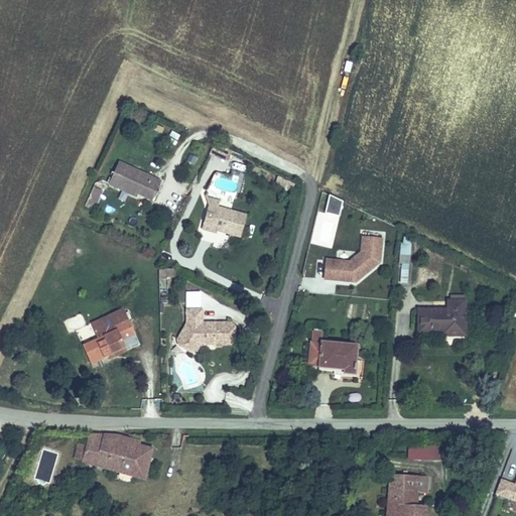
[(198,158),(190,154),(186,161),(194,164),(198,158)]
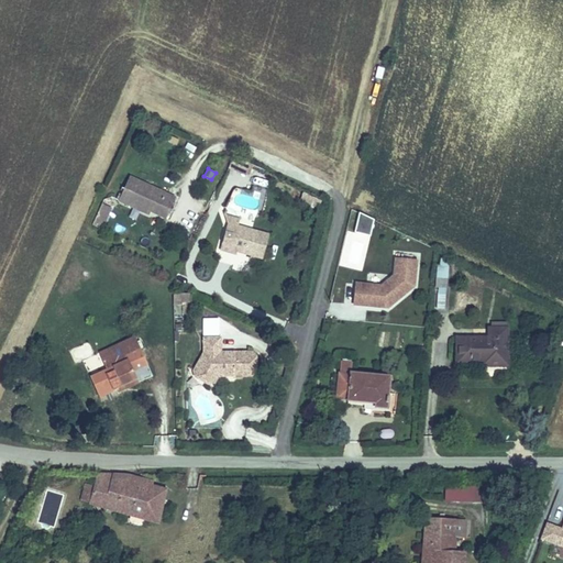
[(177,197),(131,176),(120,202),(134,209),(135,206),(151,212),(167,220),(177,197)]
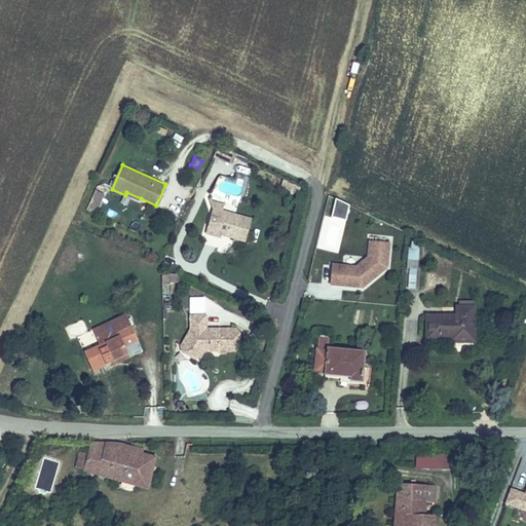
[(96,191),(89,203),(98,208),(104,195),(96,191)]
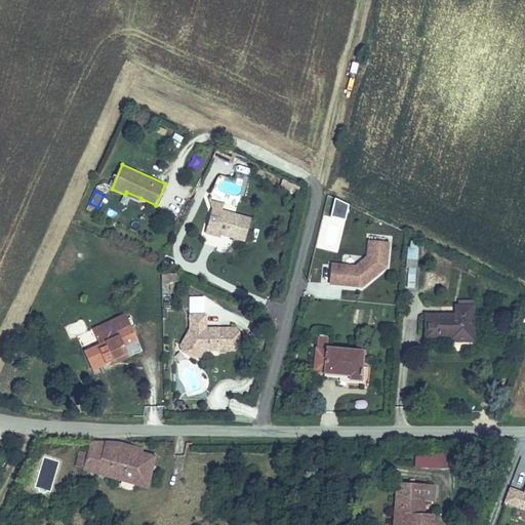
[(126,192),(125,195),(139,201),(140,198),(126,192)]
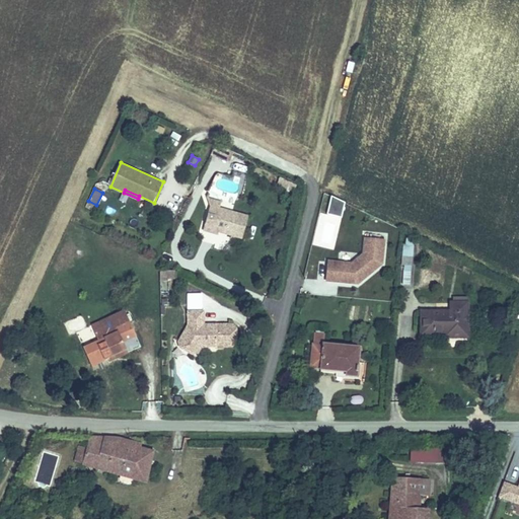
[(344,204),(329,197),(324,215),(341,219),(344,204)]
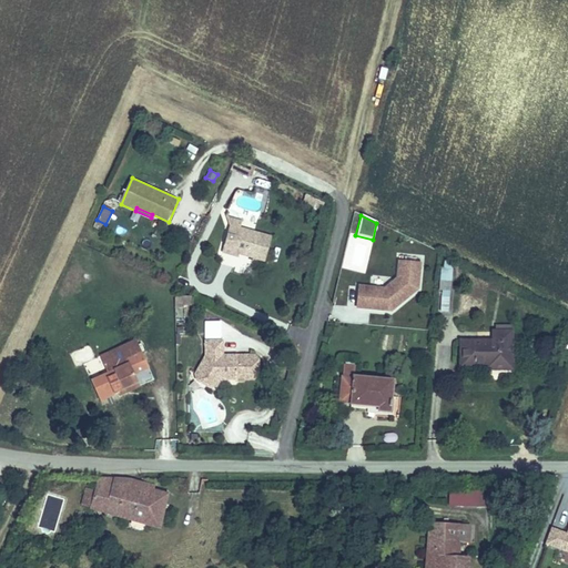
[(230,226),(241,229),(241,227),(242,221),(227,216),(230,226)]
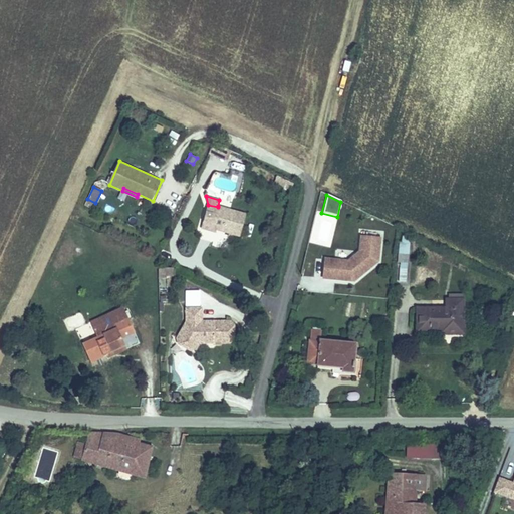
[(95,203),(87,199),(84,205),(92,209),(95,203)]
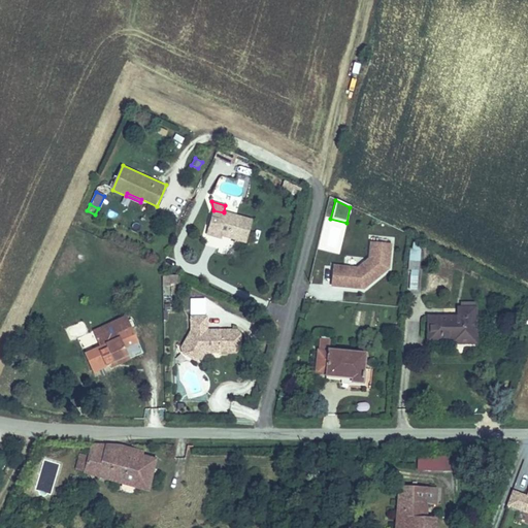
[(224,212),(213,210),(206,235),(223,239),(223,237),(248,243),(254,220),(224,211),(224,212)]
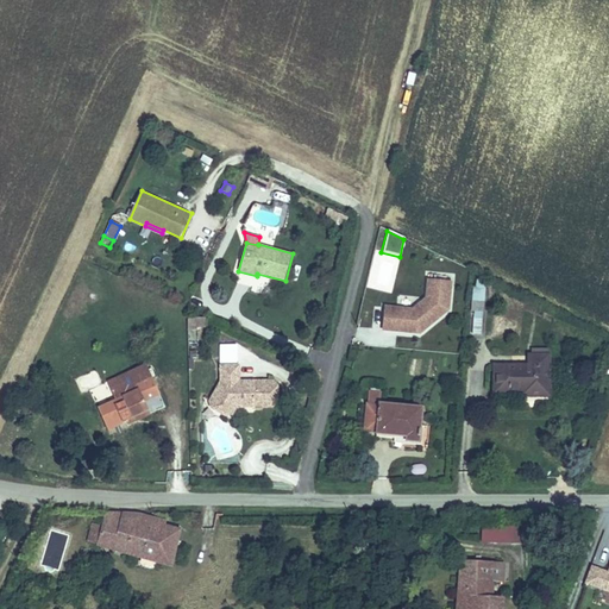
[(410,308),(382,306),(381,332),(419,336),(449,311),(451,282),(426,280),(424,297),(410,308)]
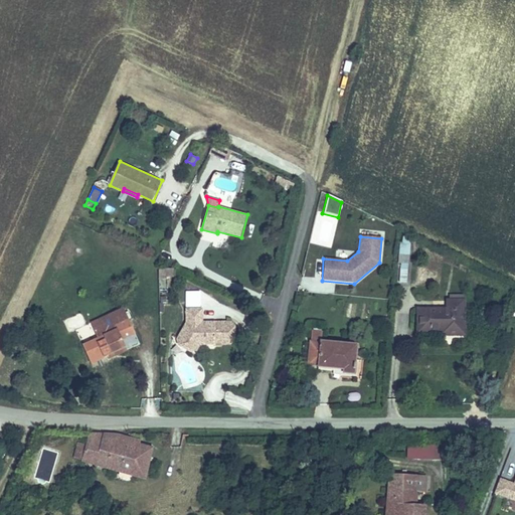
[(399,243),(397,264),(400,264),(398,283),(406,284),(407,265),(409,243),(408,243),(410,238),(402,236),(401,243),(399,243)]
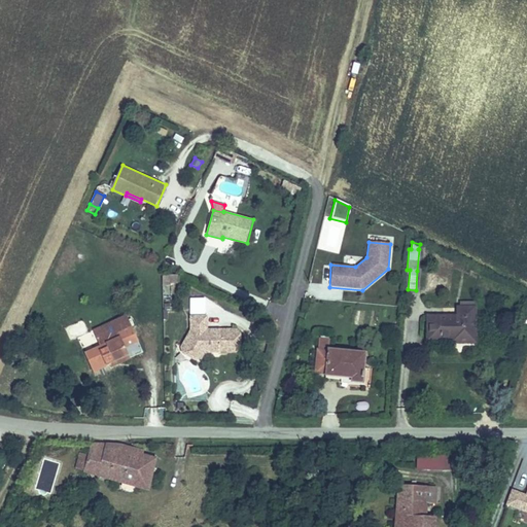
[(180,275),(163,275),(163,285),(171,285),(171,284),(180,284),(180,275)]
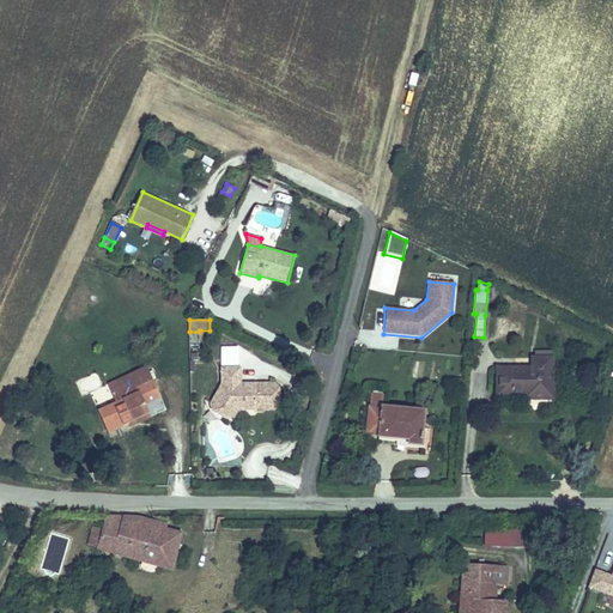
[(495,366),(495,398),(522,398),(522,402),(553,401),(553,357),(551,357),(551,351),(534,351),(533,357),(529,357),(529,366),(495,366)]
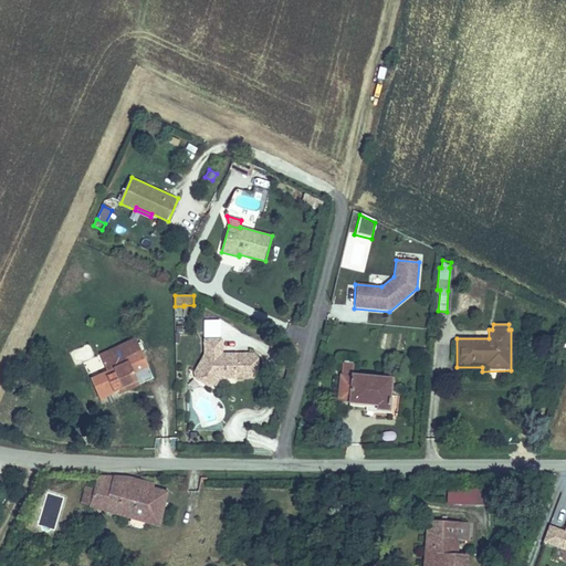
[(91,379),(102,401),(119,392),(117,388),(136,379),(135,375),(150,368),(135,338),(100,355),(107,373),(91,379)]
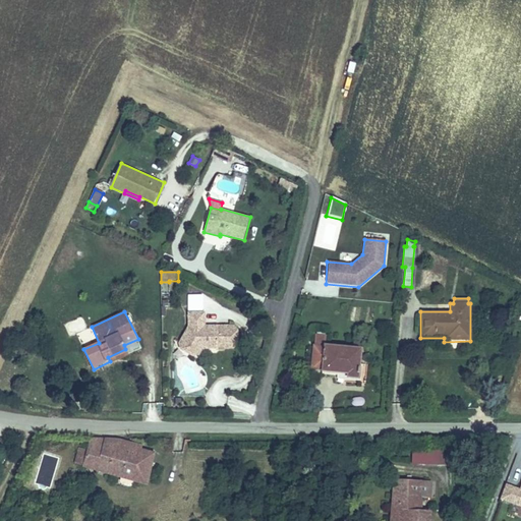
[(207,312),(188,312),(188,327),(185,333),(187,334),(182,342),(200,353),(204,349),(217,349),(218,350),(223,350),(224,349),(235,349),(239,344),(239,330),(235,326),(217,326),(214,331),(207,327),(207,326),(207,312)]
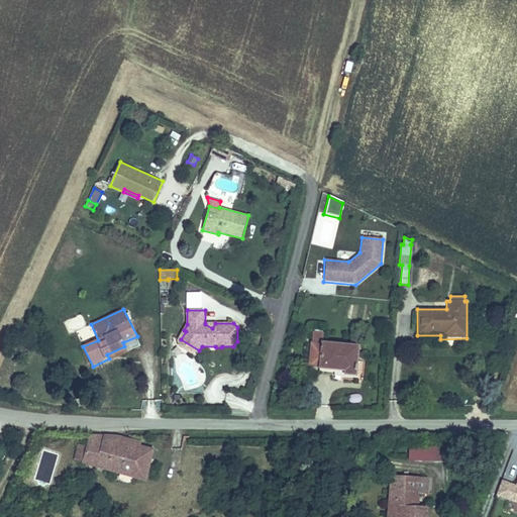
[(186,331),(184,330),(178,340),(180,347),(192,353),(198,352),(199,350),(181,339),(186,331)]
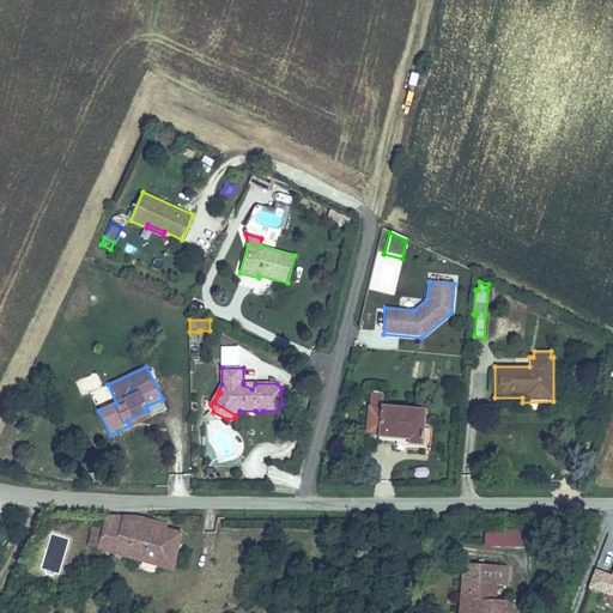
[(371,404),(369,404),(366,435),(380,436),(378,436),(410,438),(410,443),(425,444),(428,407),(383,402),(384,394),(372,393),(371,404)]
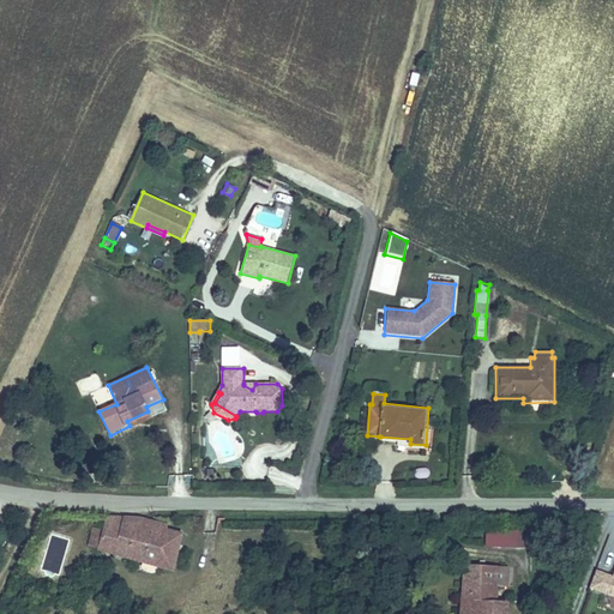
[(148,411),(127,421),(130,426),(131,429),(151,420),(148,411)]
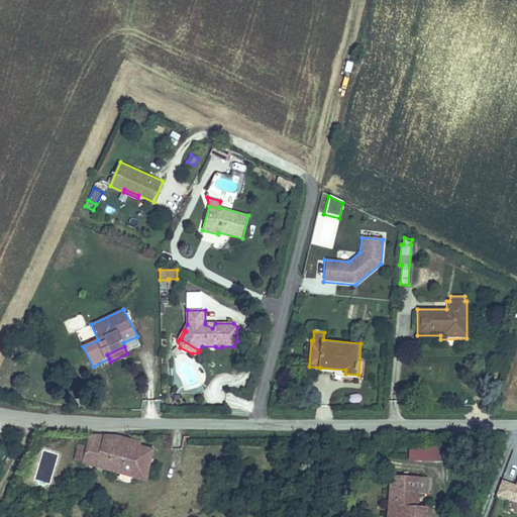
[(82,462),(146,481),(154,448),(140,444),(141,440),(115,435),(90,433),(87,445),(78,443),(74,459),(82,461),(82,462)]
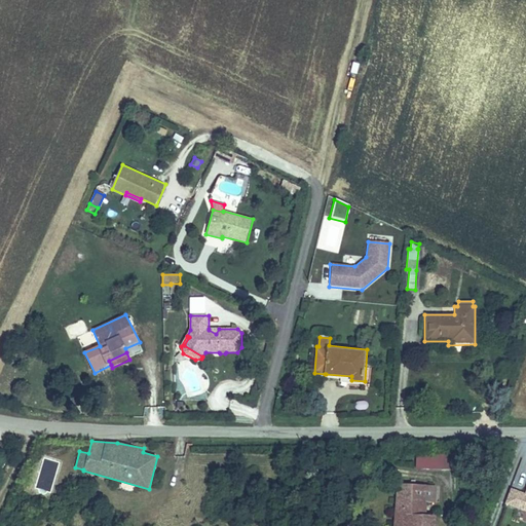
[(457,454),(417,453),(417,467),(442,470),(456,468),(457,454)]
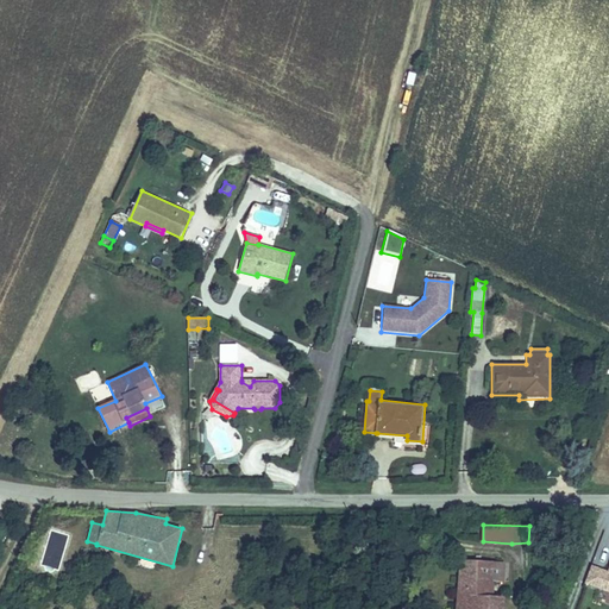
[(506,563),(460,560),(456,608),(506,608),(507,596),(495,595),(495,581),(504,582),(506,563)]
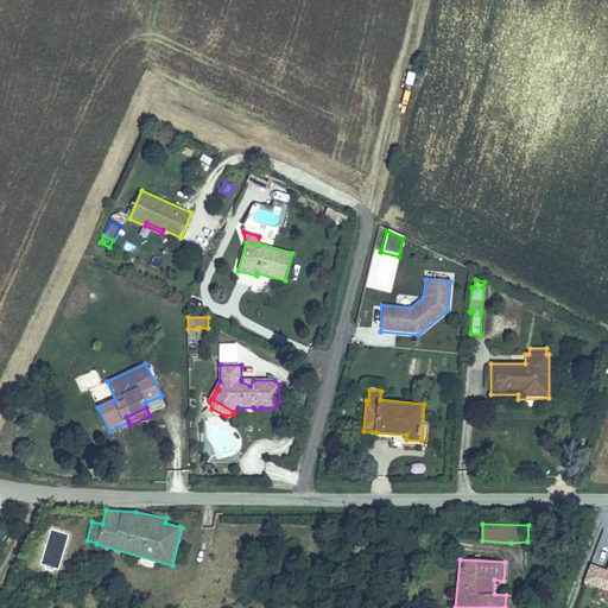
[(607,567),(607,570),(589,563),(581,582),(607,591),(607,567)]
